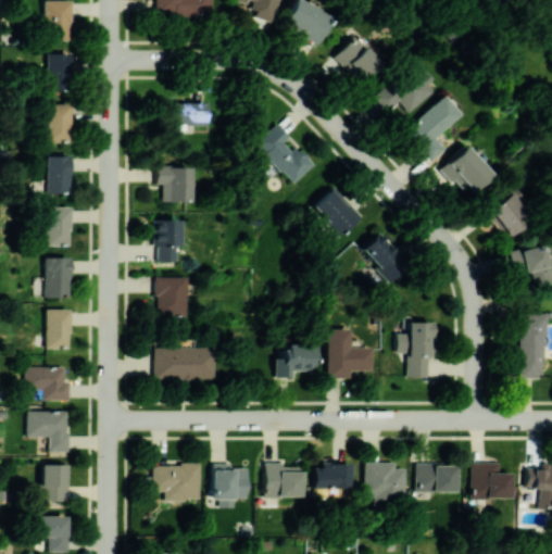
[(70,0),(45,1),(46,42),(72,41),(70,0)]
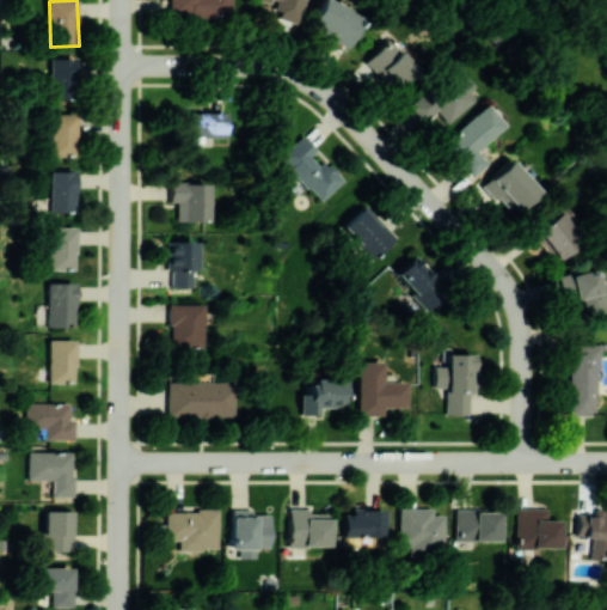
[(325,0),(313,24),(335,36),(332,41),(351,50),(367,19),(329,0),(325,0)]
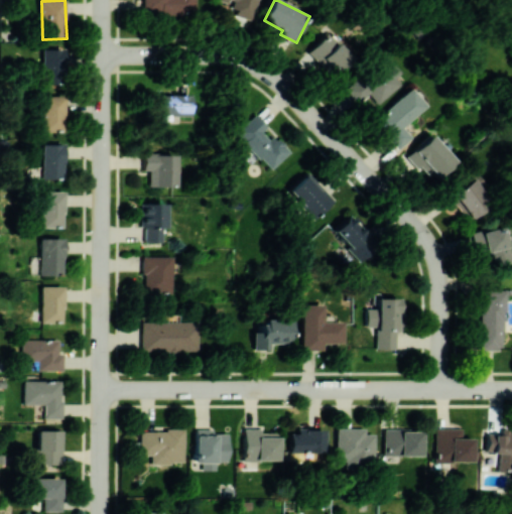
[(337,79),(355,59),(328,35),(310,53),(337,79)]
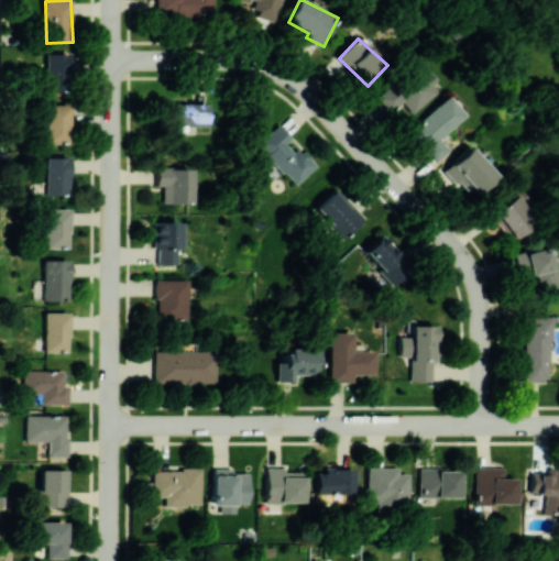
[(48,55),(47,94),(70,94),(70,55),(48,55)]
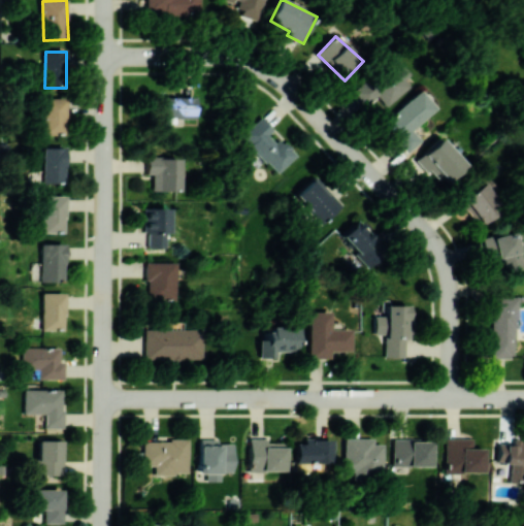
[(390,108),(418,81),(394,57),(355,94),(368,108),(380,98),(390,108)]
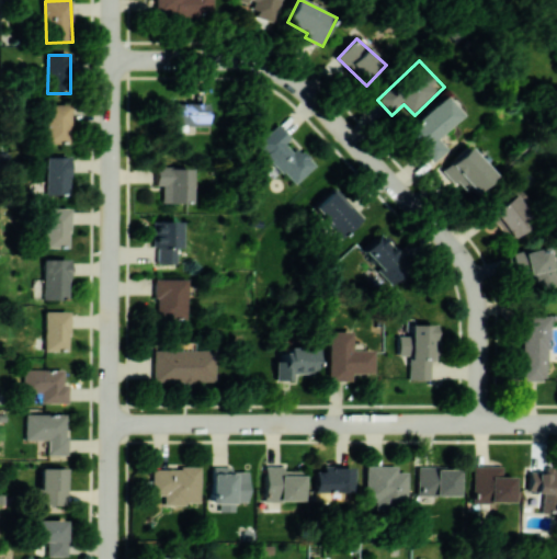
[(439,163),(452,151),(442,140),(468,116),(450,98),(410,134),(439,163)]
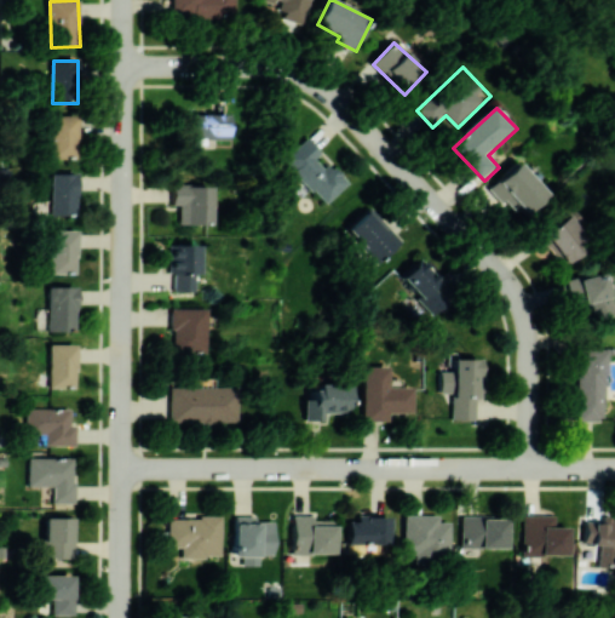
[(233,115),(196,116),(196,147),(207,147),(207,142),(234,141),(233,115)]
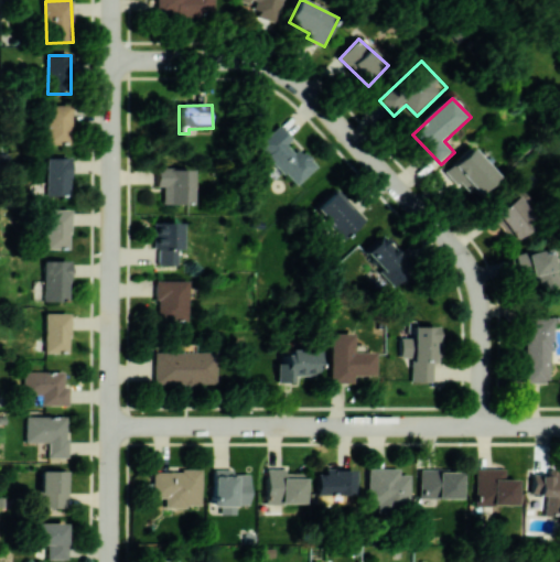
[(47,146),(72,146),(71,106),(47,106),(47,146)]
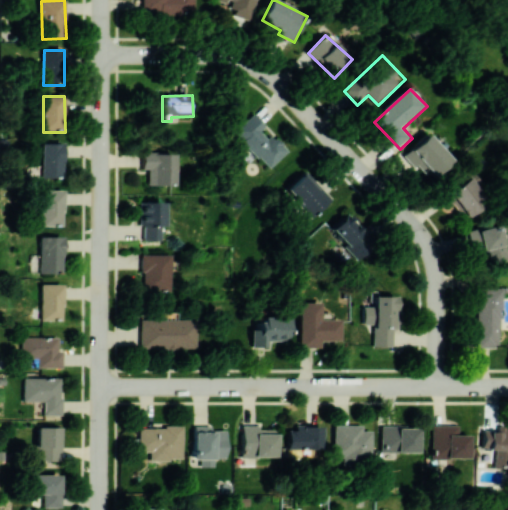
[(237,132),(271,170),(291,152),(277,137),(271,141),(262,131),(267,127),(256,115),(237,132)]
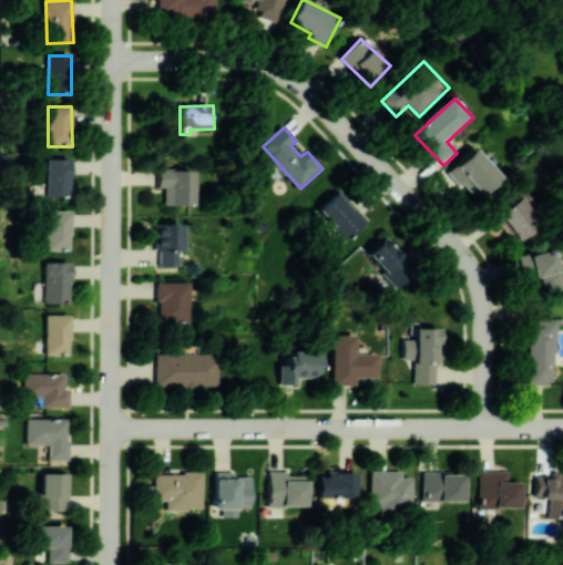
[(453,172),(480,202),(504,180),(477,150),(453,172)]
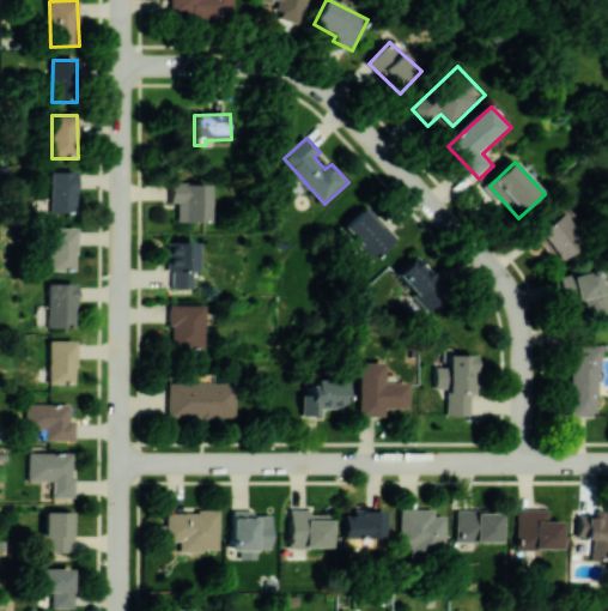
[(50,213),(76,215),(77,173),(52,173),(50,213)]
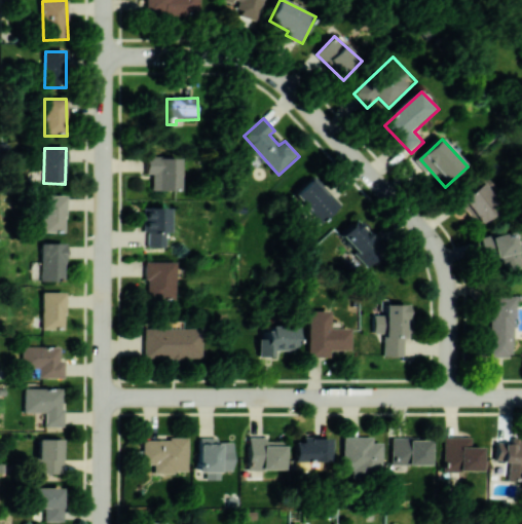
[(154,192),(180,191),(180,157),(148,157),(148,176),(154,176),(154,192)]
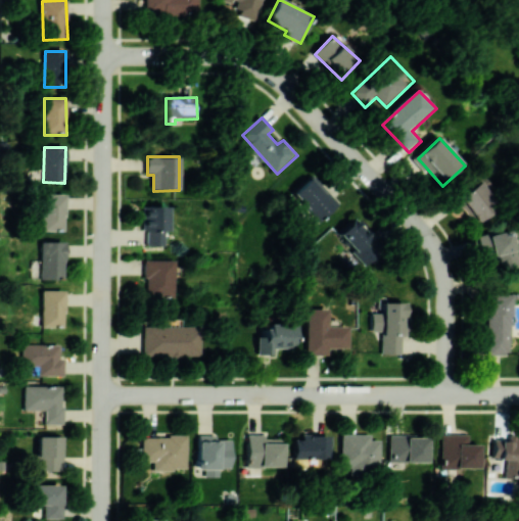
[(341,205),(315,176),(294,195),(322,224),(341,205)]
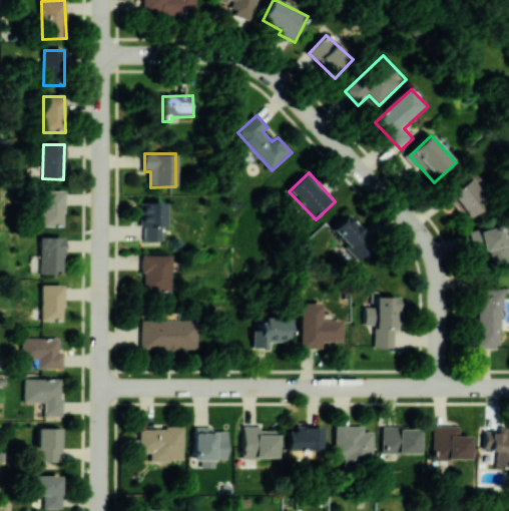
[(491,203),(481,190),(487,186),(478,173),(446,198),(453,208),(457,205),(469,220),(491,203)]
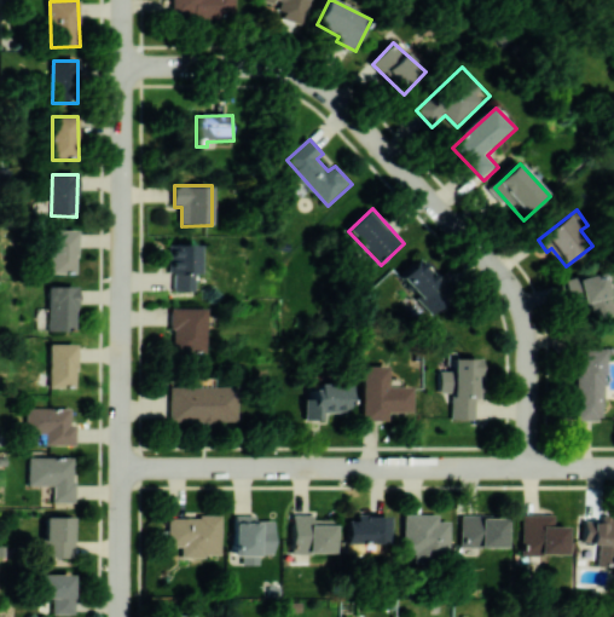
[(79,232),(52,231),(51,274),(77,275),(79,232)]
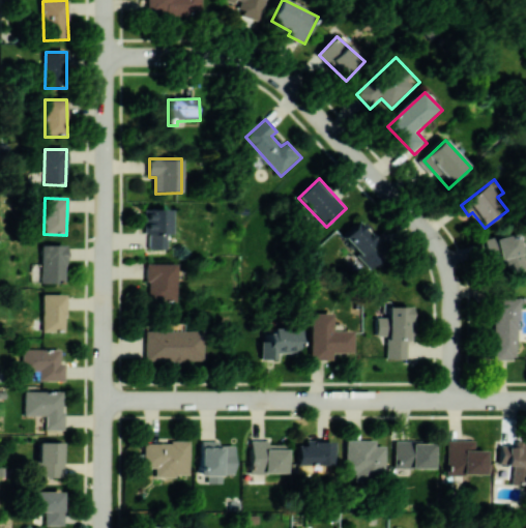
[(169,251),(170,210),(146,210),(146,235),(150,235),(150,251),(169,251)]
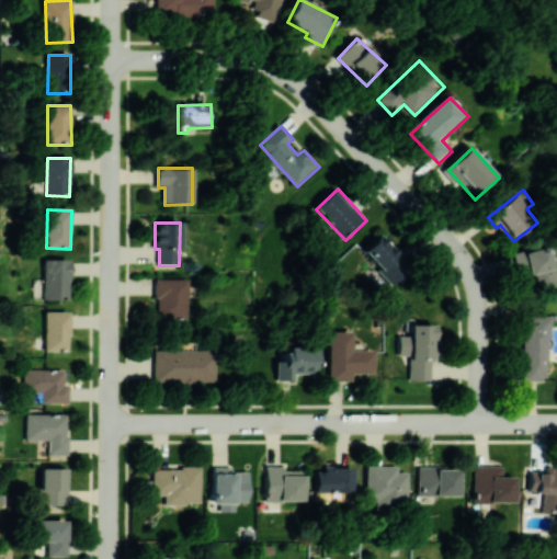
[(364,253),(397,287),(411,273),(398,259),(404,254),(384,234),(364,253)]
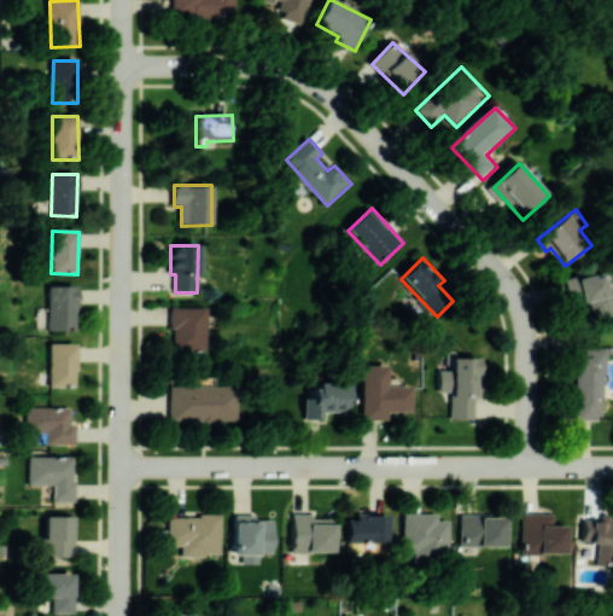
[(567,282),(574,308),(587,304),(590,321),(612,317),(612,301),(605,272),(567,282)]
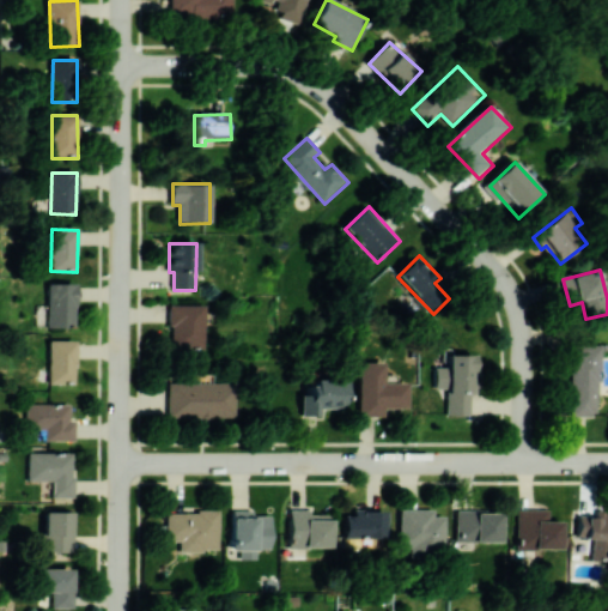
[(49,328),(77,330),(77,284),(49,284),(49,328)]
